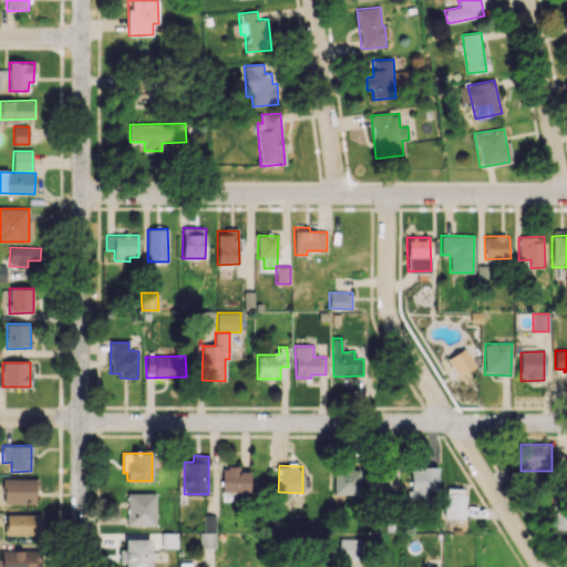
[(222,467),(222,493),(250,493),(250,471),(239,472),(239,466),(222,467)]
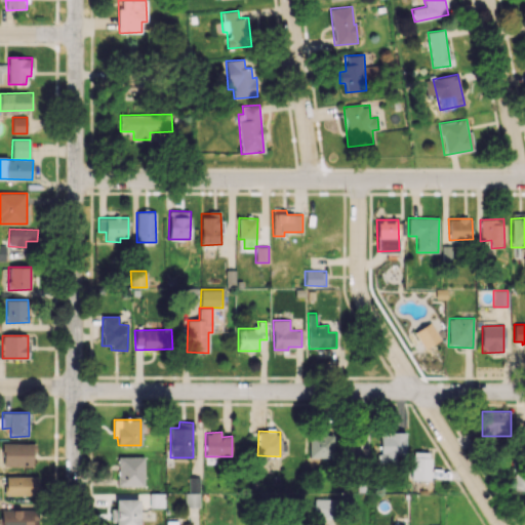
[(404,432),(379,433),(380,463),(395,462),(394,454),(405,454),(404,432)]
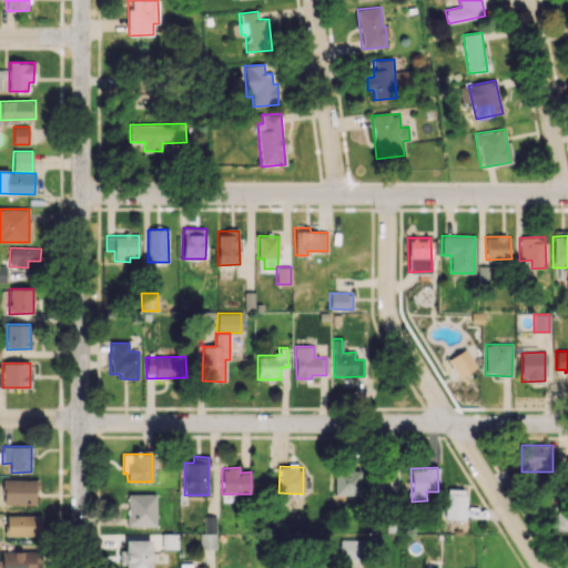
[(361,469),(336,468),(335,495),(361,495),(361,469)]
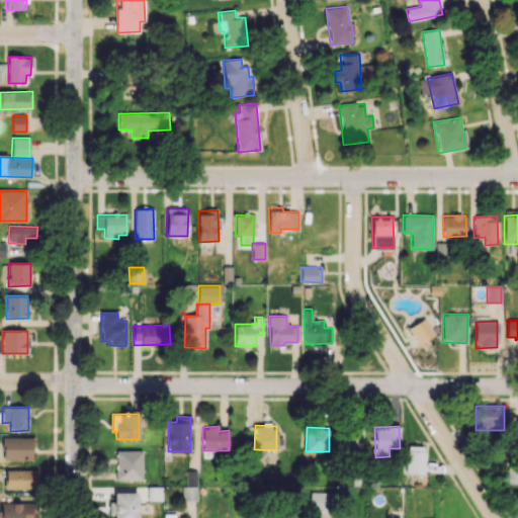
[(363,448),(362,428),(339,429),(340,449),(363,448)]
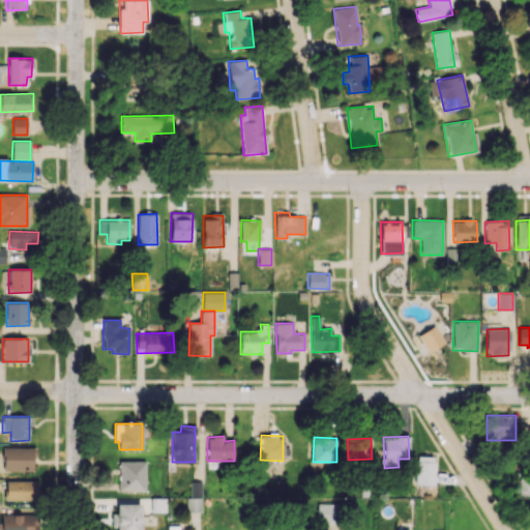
[(2,470),(34,471),(34,447),(3,447),(2,470)]
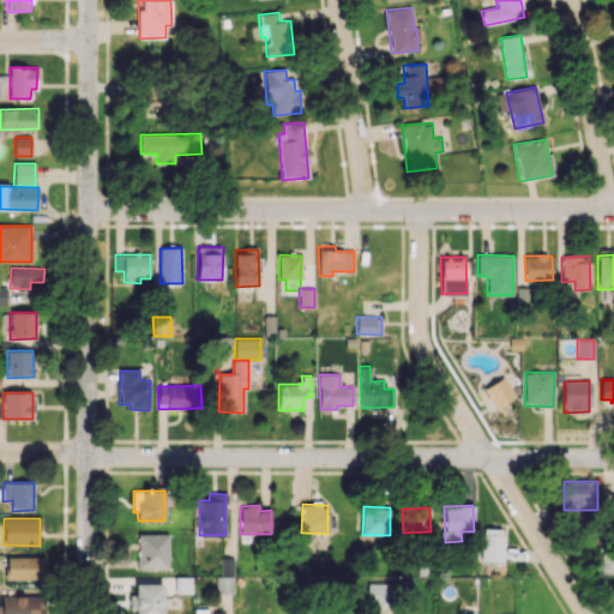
[(503,561),(504,529),(482,528),(481,560),(503,561)]
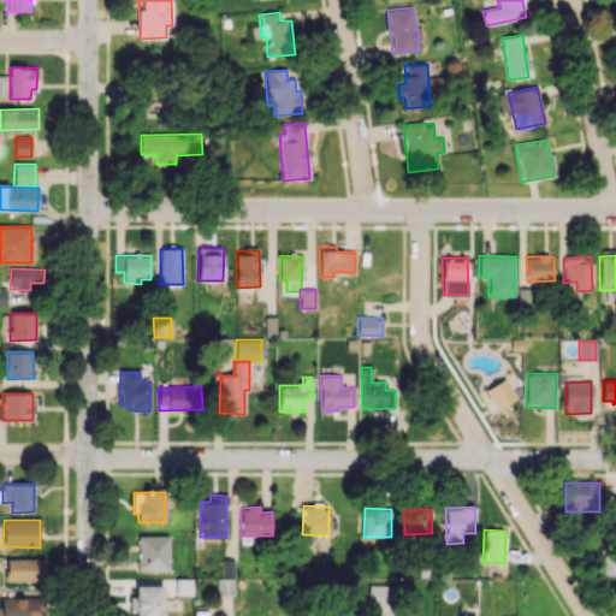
[(169,535),(137,535),(137,570),(169,570),(169,535)]
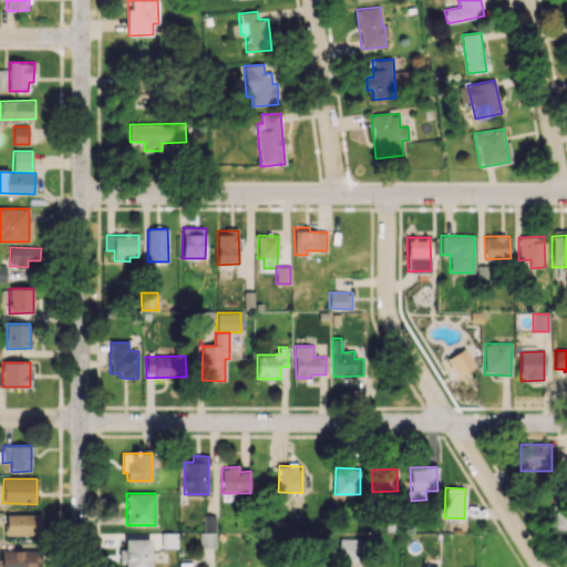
[(555,529),(566,529),(566,513),(556,513),(555,529)]
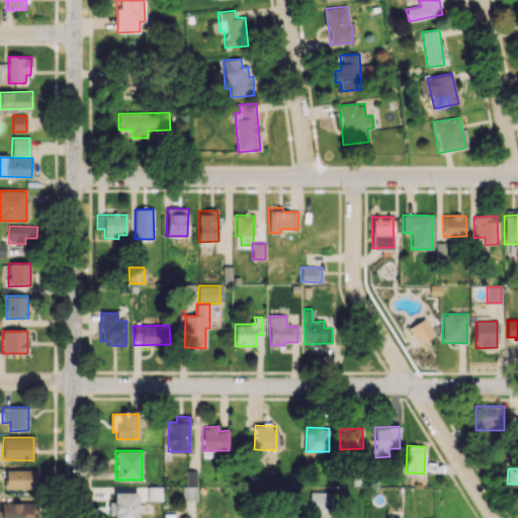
[(5,469),(5,488),(37,488),(36,469),(5,469)]
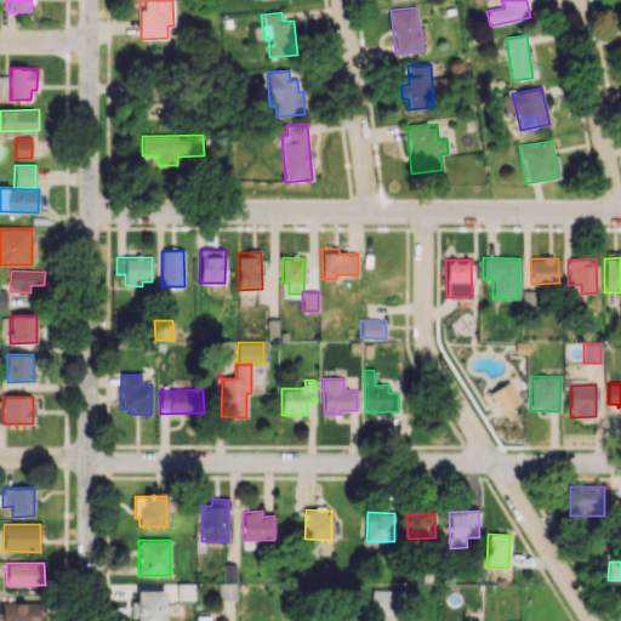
[(235,584),(218,584),(218,599),(235,599),(235,584)]
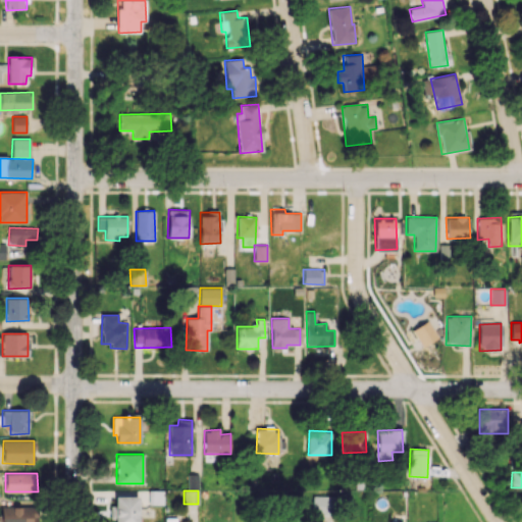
[(332,497),(313,496),(312,515),(331,516),(332,497)]
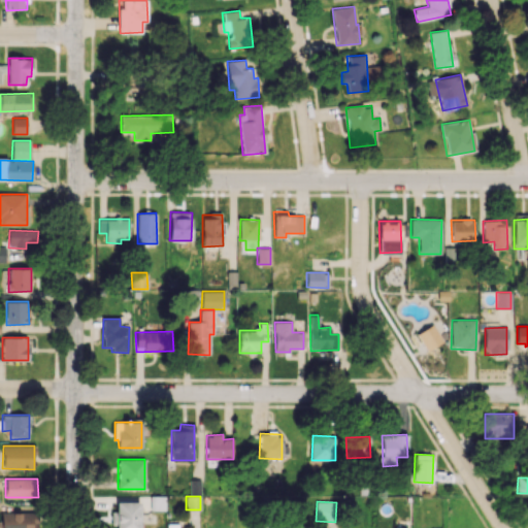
[(139,527),(140,502),(117,502),(116,510),(111,510),(111,525),(117,525),(116,527),(139,527)]
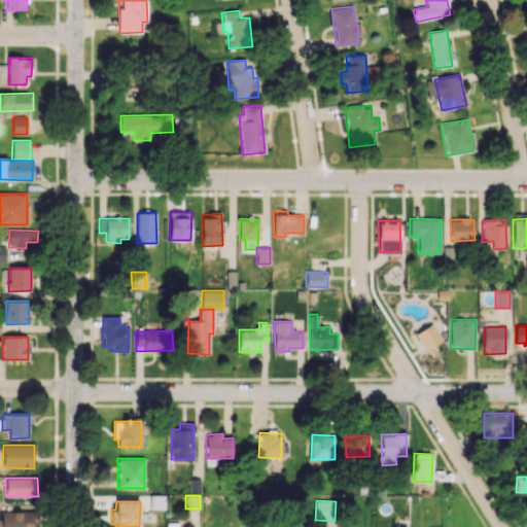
[(38,526),(38,512),(1,511),(1,526),(38,526)]
